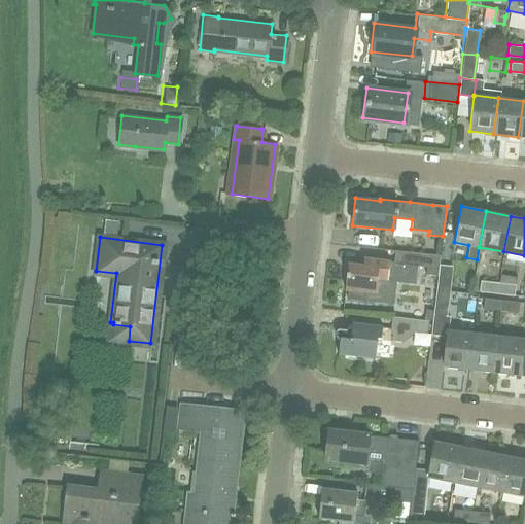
[(438,254),(393,248),(391,260),(425,265),(424,272),(435,274),(438,254)]
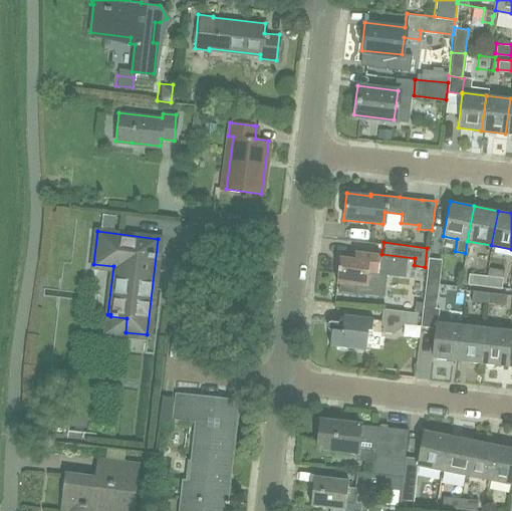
[(353,250),(353,258),(339,256),(335,282),(365,286),(367,271),(377,272),(379,254),(353,250)]
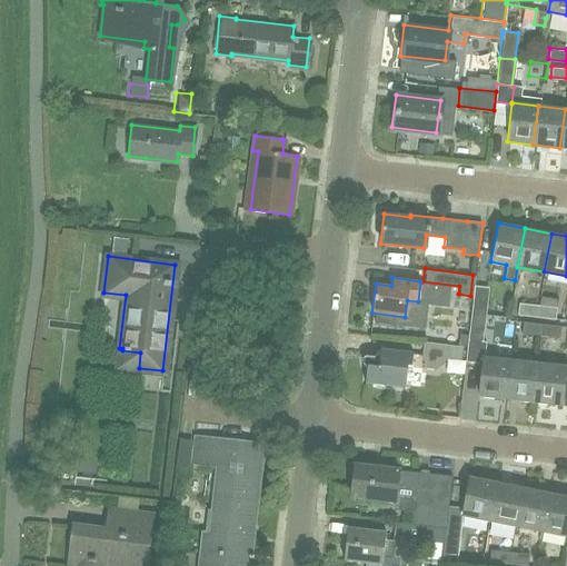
[(470,313),(485,314),(488,287),(474,285),(470,313)]
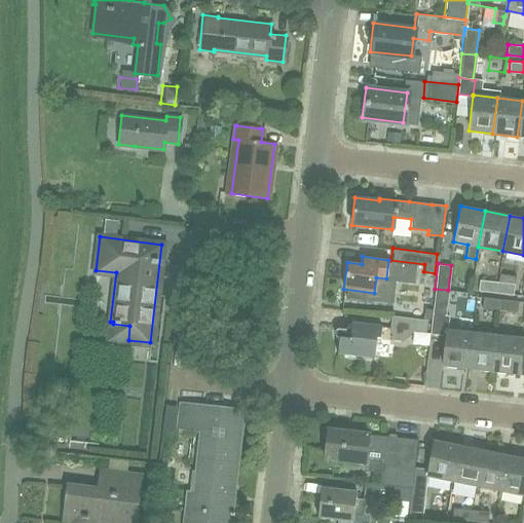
[(494,292),(496,281),(479,279),(478,290),(494,292)]
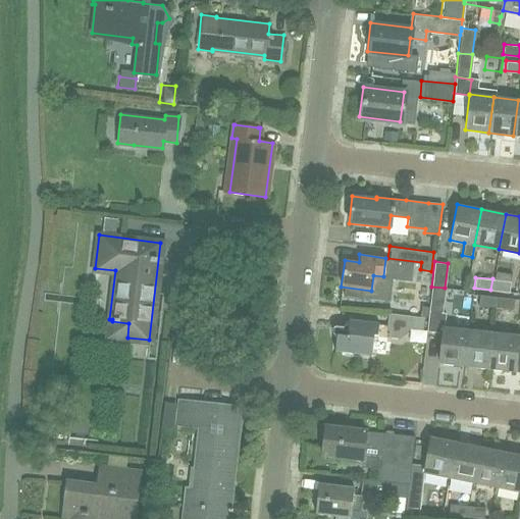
[(510,280),(492,278),(490,290),(508,292),(510,280)]
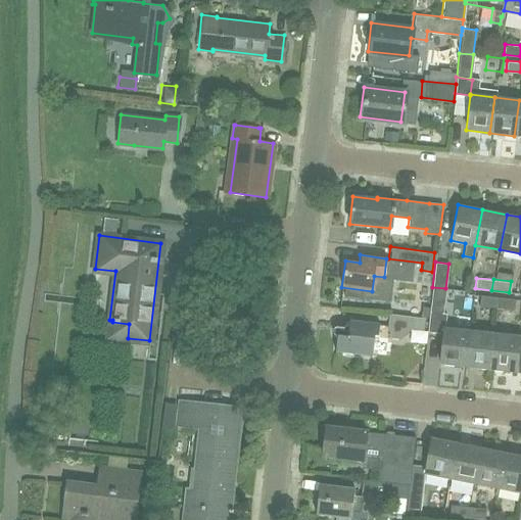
[(479,305),(495,308),(496,296),(480,294),(479,305)]
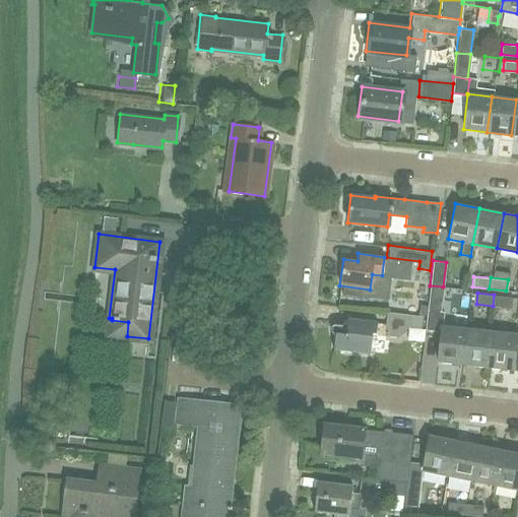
[(494,295),(493,306),(510,308),(511,297),(494,295)]
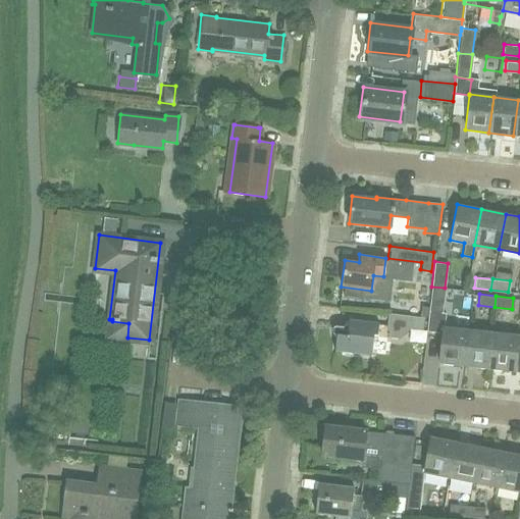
[(429,306),(420,305),(419,316),(427,317),(429,306)]
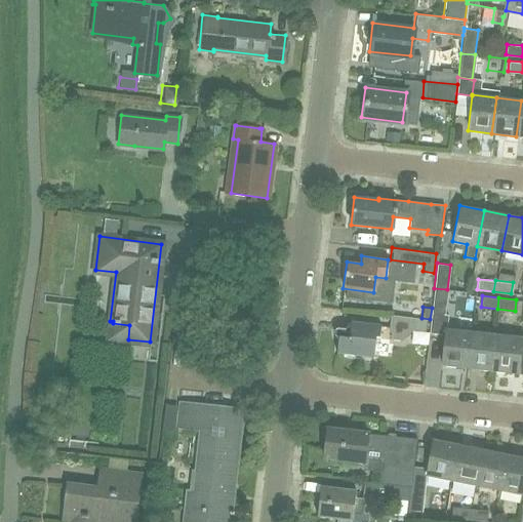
[(442,364),(467,367),(471,332),(446,329),(447,315),(444,314),(431,313),(431,320),(429,333),(445,335),(442,364)]
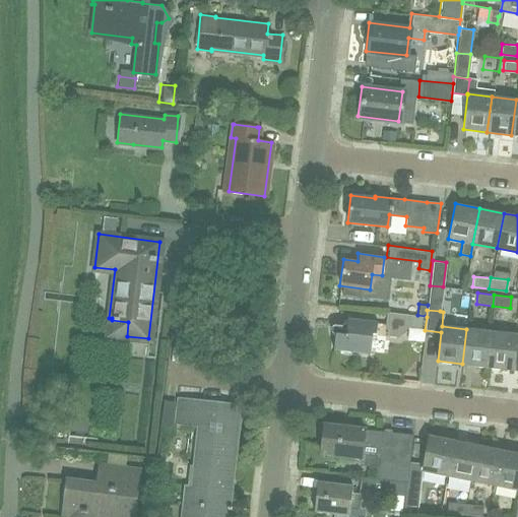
[(422,316),(413,315),(387,312),(386,325),(388,336),(396,337),(409,327),(421,328),(422,316)]
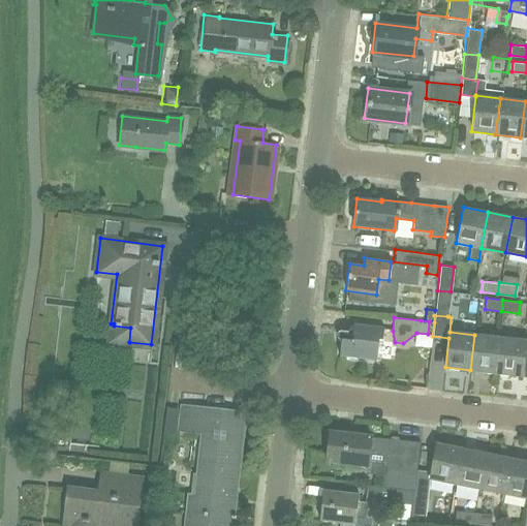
[(375,360),(376,357),(378,340),(381,340),(383,329),(353,326),(353,330),(347,329),(347,331),(340,330),(338,332),(337,333),(336,335),(336,337),(338,339),(340,339),(339,356),(375,360)]
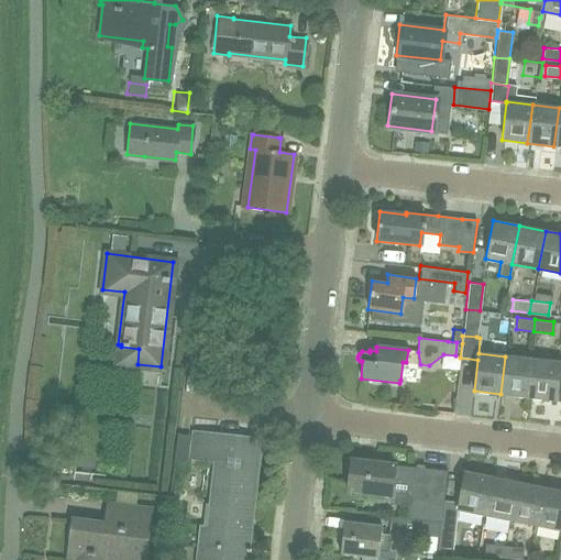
[(530,359),(505,357),(501,394),(526,397),(530,359)]
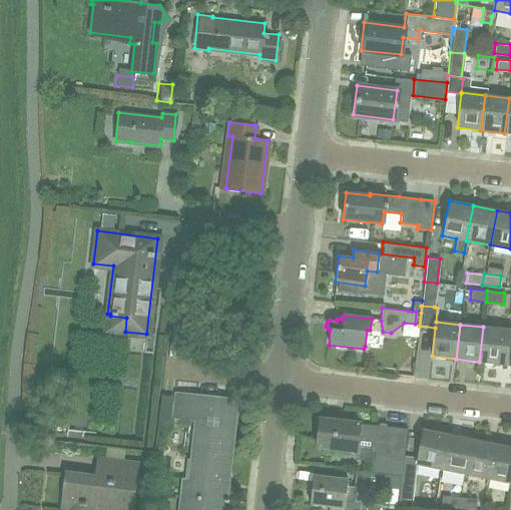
[(483,327),(479,362),(503,364),(507,330),(483,327)]
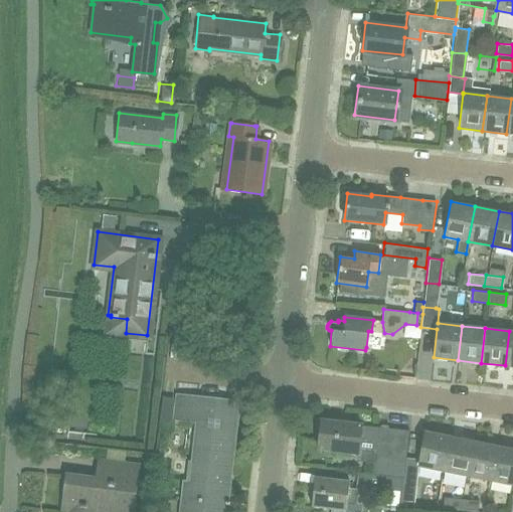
[(211,416),(213,398),(174,393),(171,419),(195,422),(189,474),(184,473),(179,511),(223,511),(227,487),(221,486),(229,418),(211,416)]
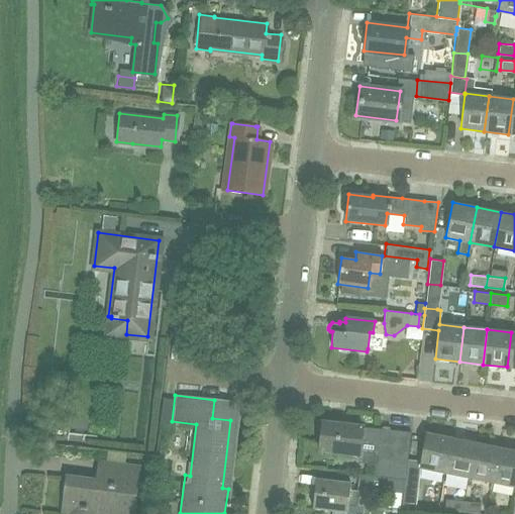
[(406,459),(410,430),(396,429),(376,427),(321,421),(318,449),(358,453),(358,447),(378,449),(375,475),(387,477),(404,479),(405,466),(406,459)]
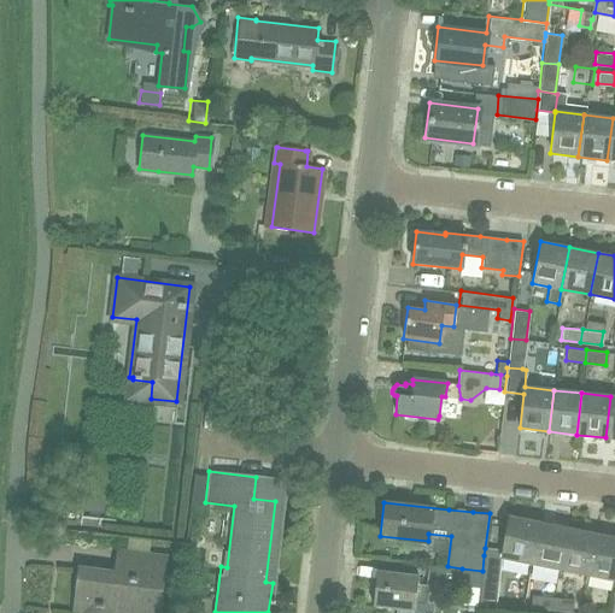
[(501,556),(529,563),(538,522),(509,516),(503,549),(501,556)]
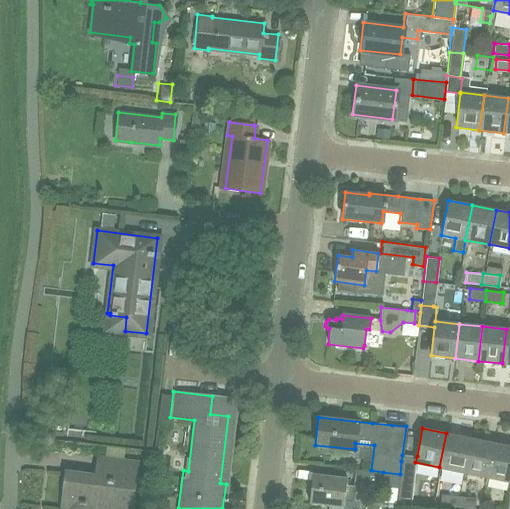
[(470,437),(446,433),(439,467),(463,472),(470,437)]
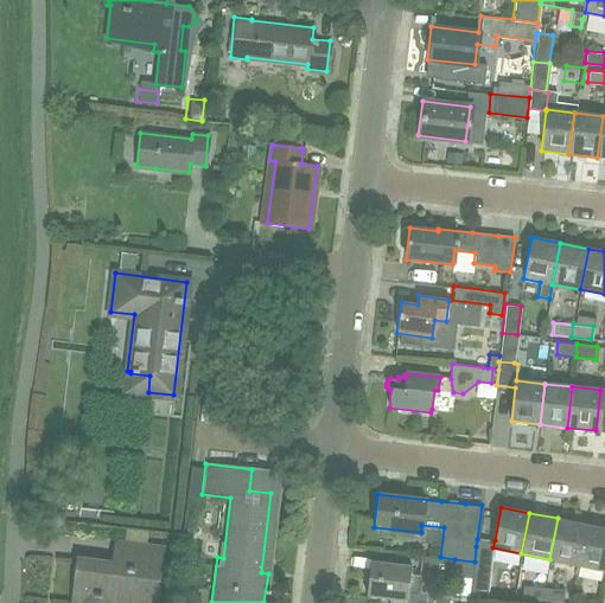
[(549,559),(577,564),(585,524),(558,518),(549,559)]
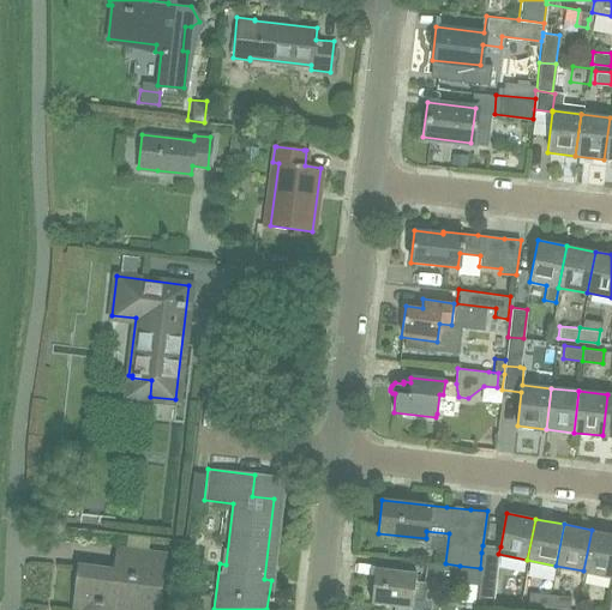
[(611,533),(592,530),(583,571),(610,577),(609,583),(607,590),(611,590),(611,533)]
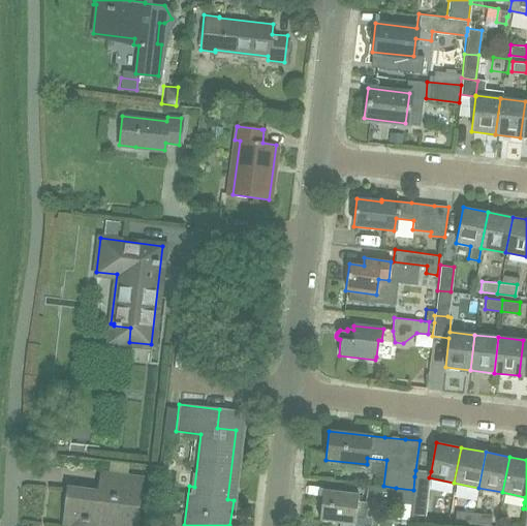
[(413,490),(413,495),(412,503),(410,522),(424,524),(424,523),(429,477),(431,471),(415,470),(414,476),(413,490)]
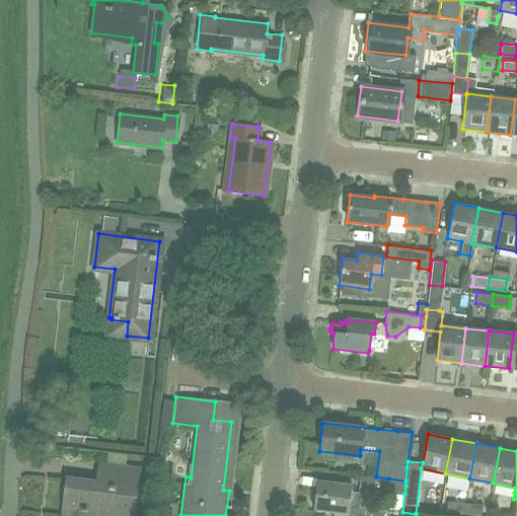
[(131,515),(137,469),(98,464),(96,484),(66,480),(61,515),(131,515)]
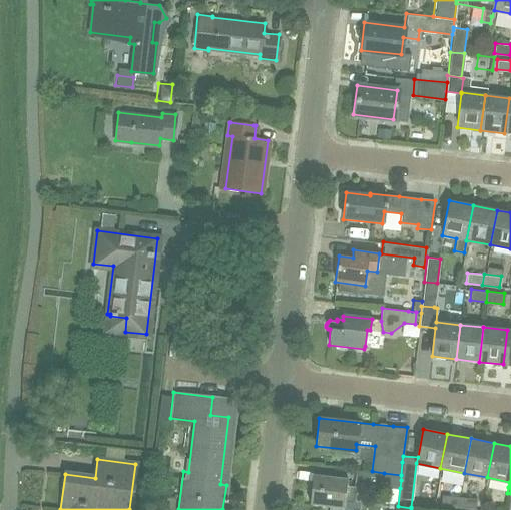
[(384,473),(372,471),(357,469),(355,482),(384,486),(382,504),(398,506),(400,488),(401,480),(401,475),(384,473)]
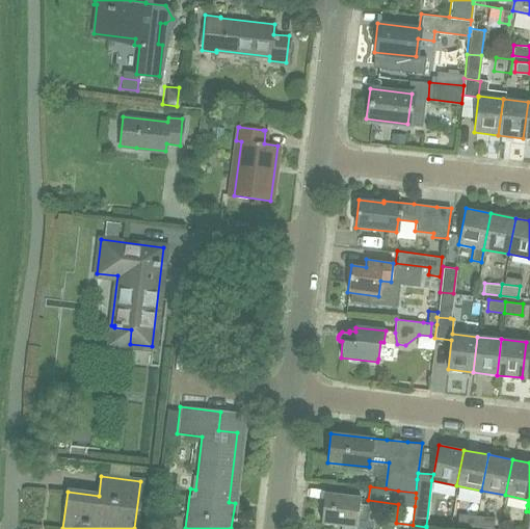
[(370,528),(372,521),(366,520),(368,505),(359,504),(360,497),(324,492),(320,523),(342,525),(341,528),(370,528)]
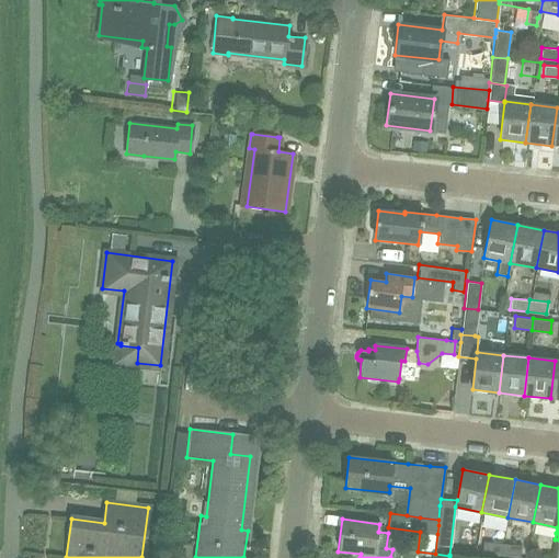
[(481,553),(501,555),(502,543),(482,541),(481,553)]
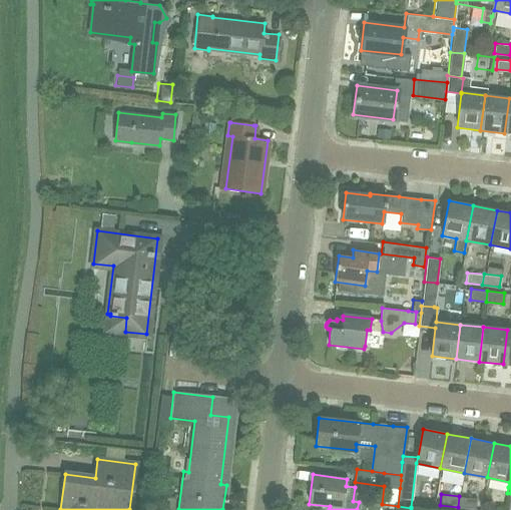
[(459,496),(458,507),(475,509),(476,498),(459,496)]
